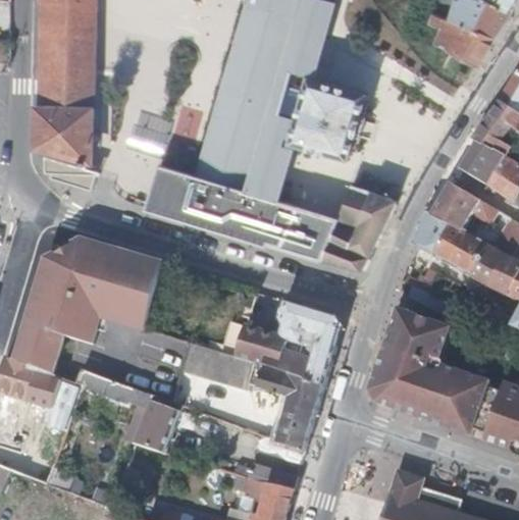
[(39,0),(36,95),(94,97),(96,0),(39,0)]
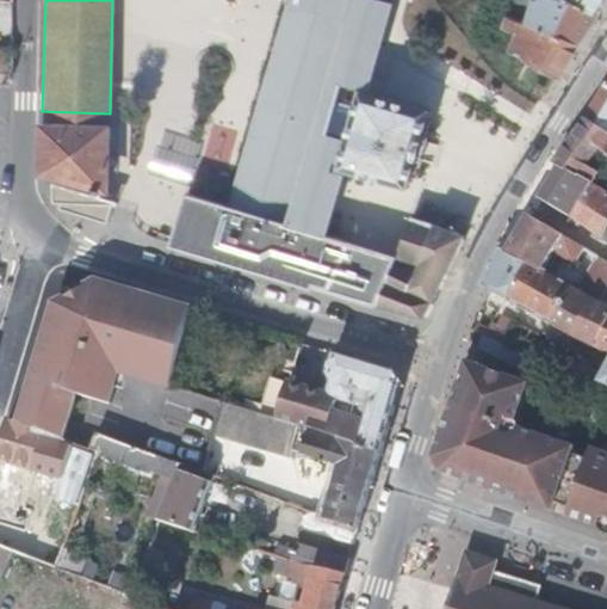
[(227,204),(284,220),(307,142),(310,133),(322,93),(326,85),(348,0),(286,0),(286,2),(227,204)]
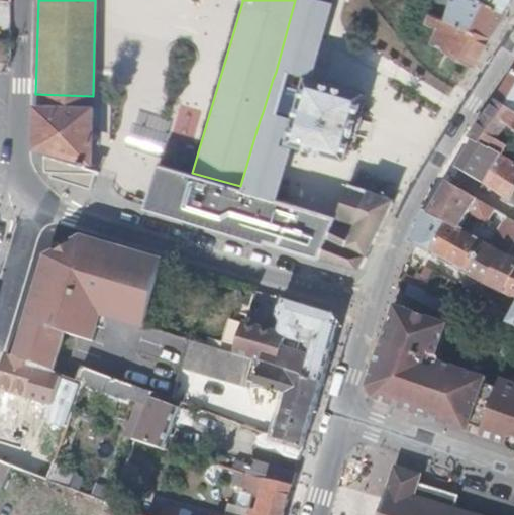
[(305,75),(311,77),(317,56),(331,0),(295,0),(276,72),(304,81),(305,75)]
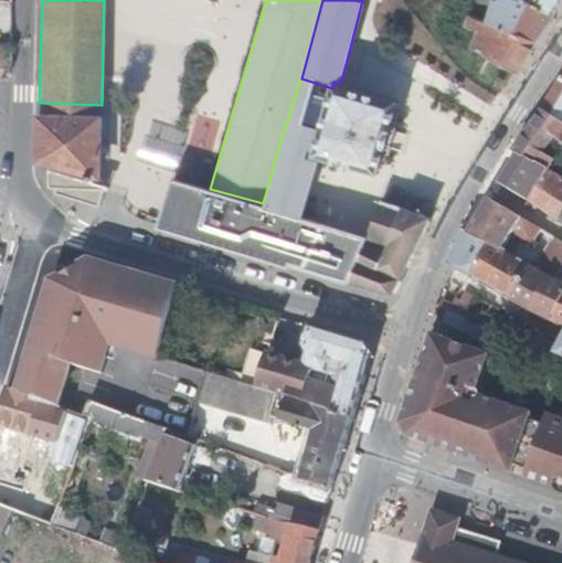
[(492,0),(488,19),(537,39),(551,12),(530,0),(492,0)]
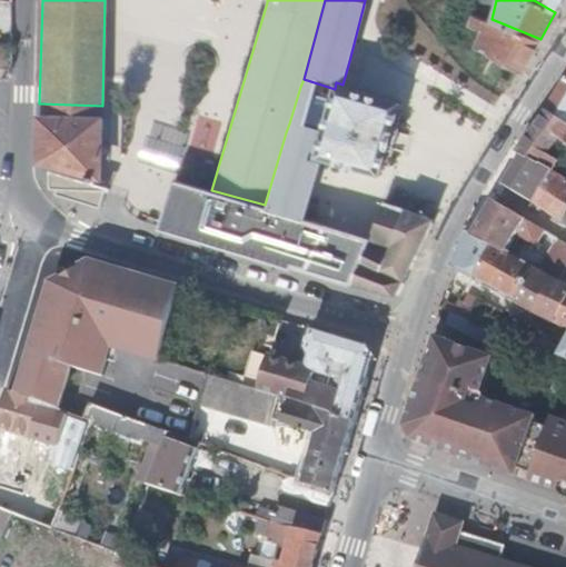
[(534,0),(555,12),(563,0),(534,0)]
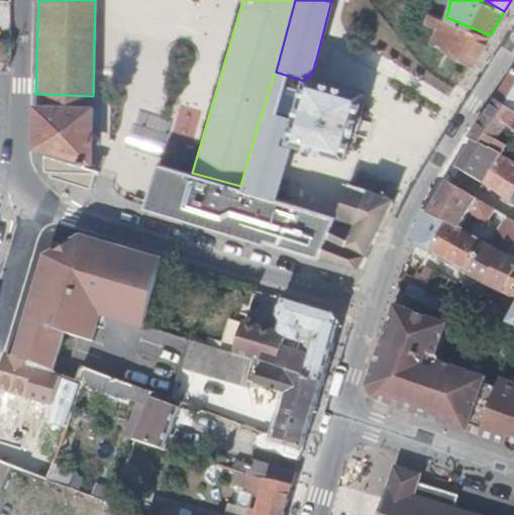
[(432,43),(474,65),(491,35),(446,17),(428,11),(424,25),(437,29),(432,43)]
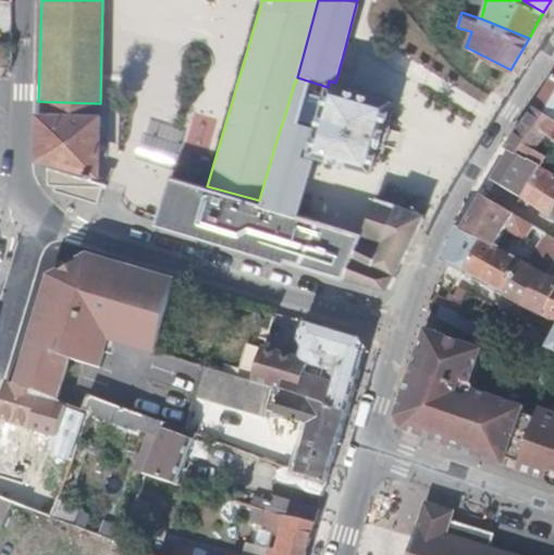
[(0,73),(10,65),(10,45),(0,45),(0,73)]
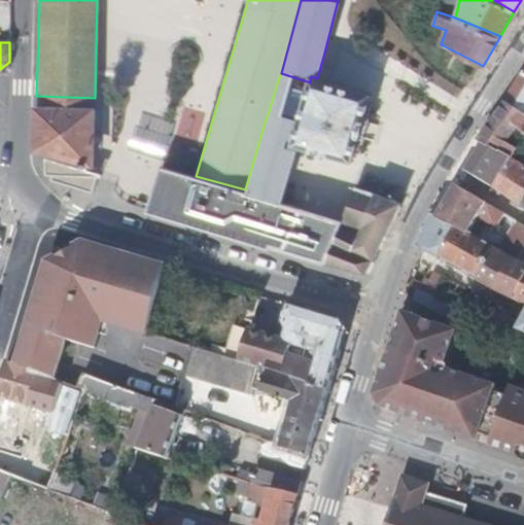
[(307,90),(310,82),(281,73),(278,80),(307,90)]
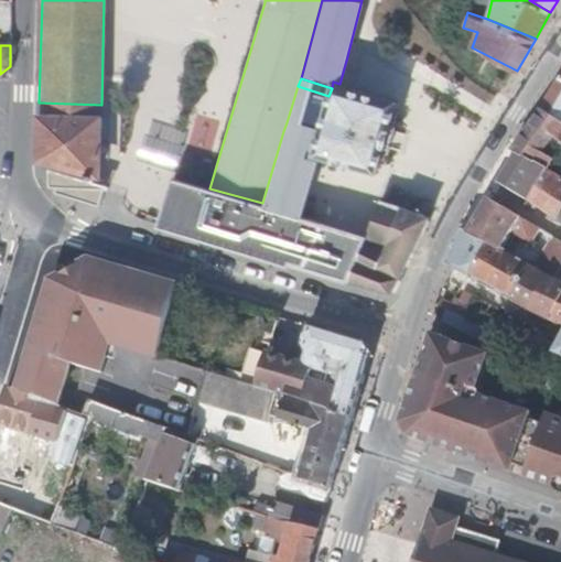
[(560,82),(559,79),(537,112),(560,129),(560,82)]
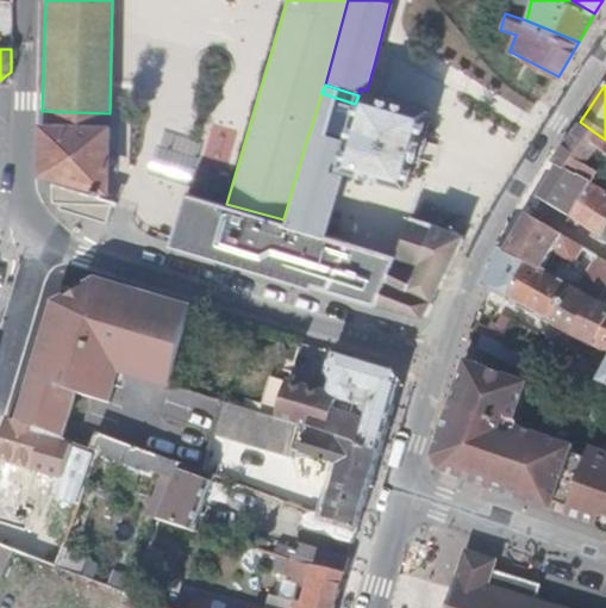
[(344,143),(342,152),(337,167),(405,185),(417,147),(426,110),(367,91),(360,88),(358,95),(355,104),(344,143)]
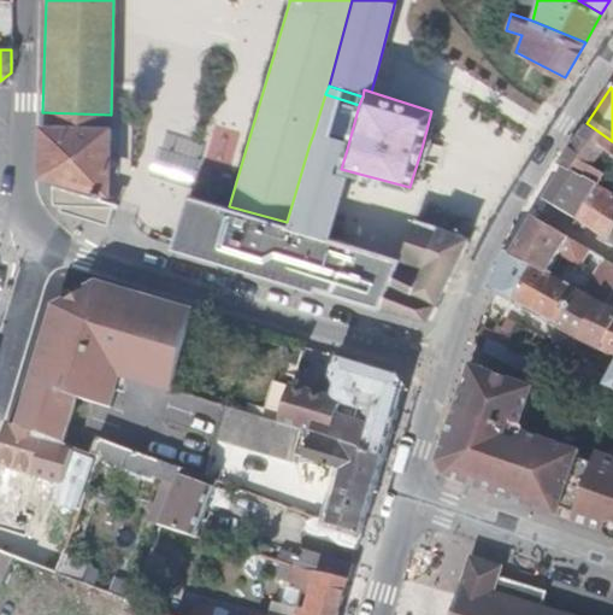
[(325,94),(313,134),(348,145),(359,105),(325,94)]
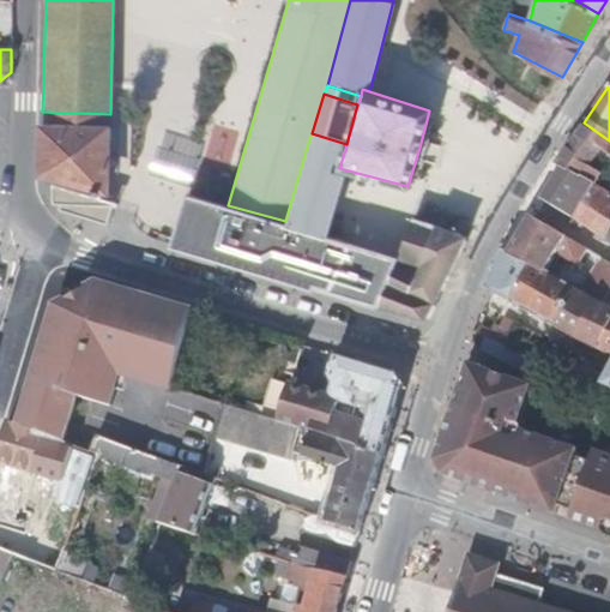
[(42,166),(110,187),(110,114),(42,112),(42,166)]
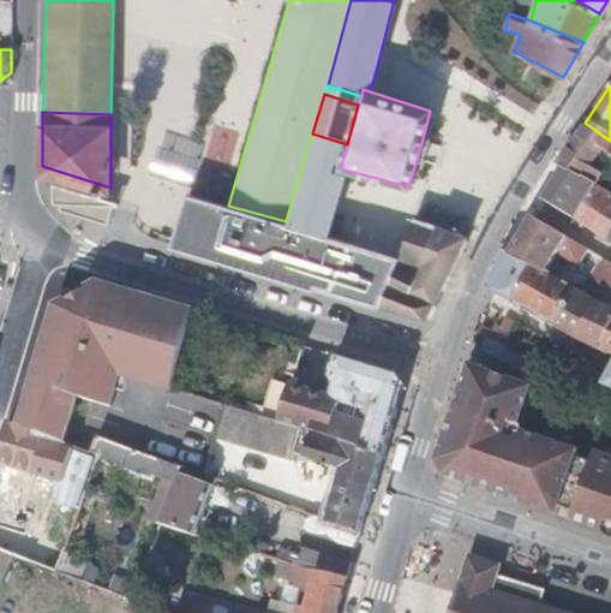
[(610,141),(585,123),(555,164),(559,166),(591,185),(610,197),(610,183),(587,170),(592,161),(598,152),(607,158),(610,160),(610,141)]
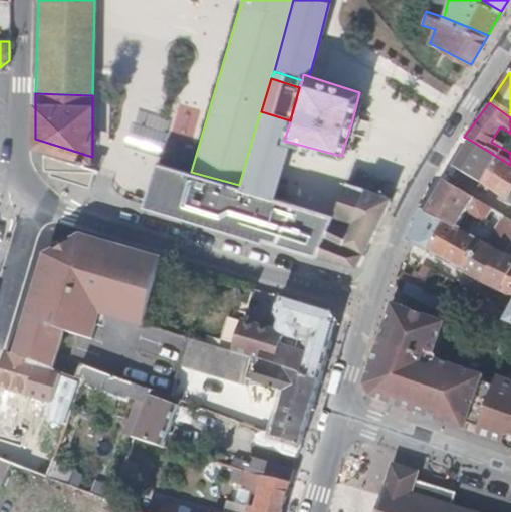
[(261,111),(258,119),(288,128),(290,120),(261,111)]
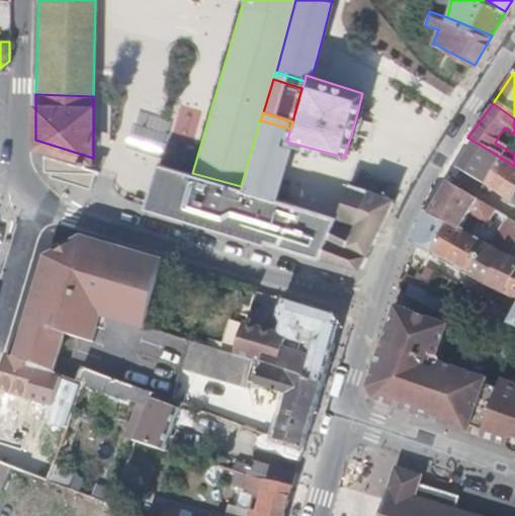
[(272,194),(286,142),(290,129),(260,120),(241,186),(272,194)]
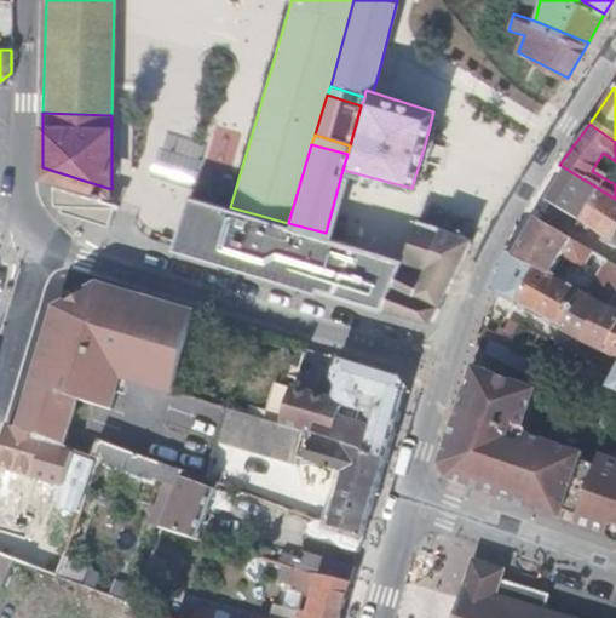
[(193,161),(159,152),(148,187),(183,196),(193,161)]
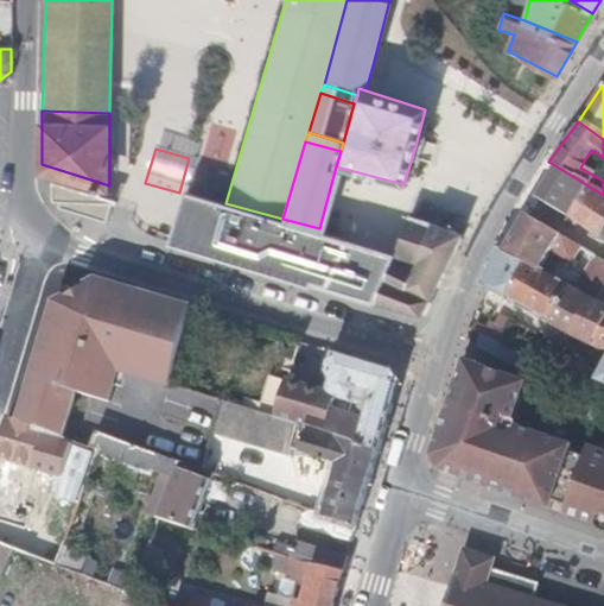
[(593,165),(601,156),(591,150),(585,159),(593,165)]
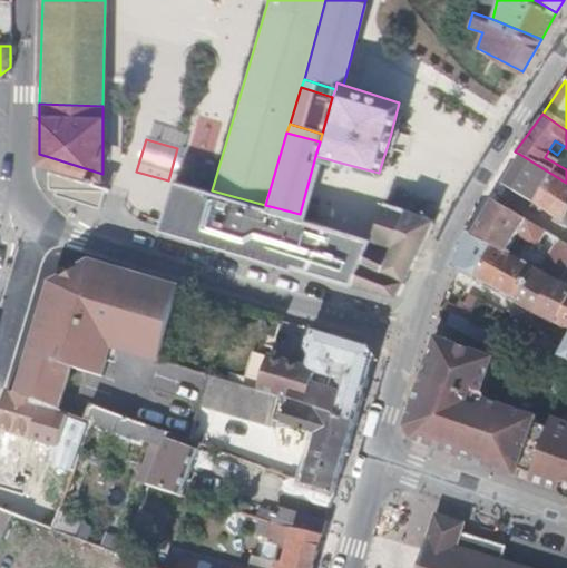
[(548,172),(519,154),(501,185),(530,202),(548,172)]
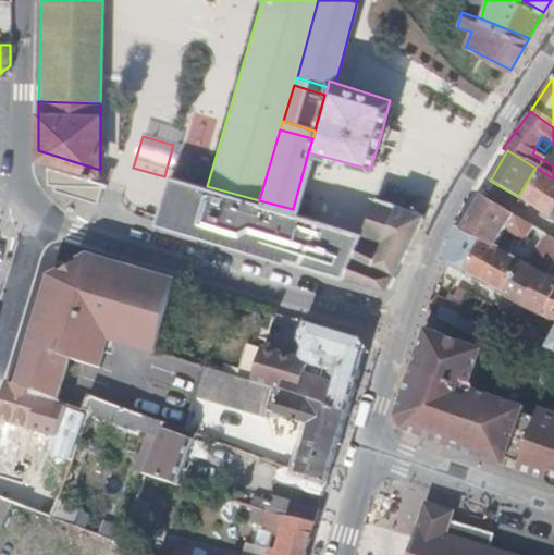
[(48,162),(45,182),(96,190),(99,171),(48,162)]
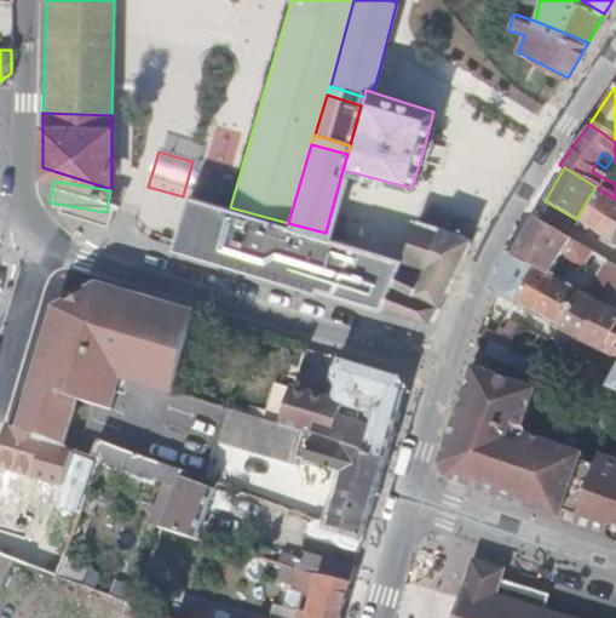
[(615,199),(596,187),(576,219),(605,236),(615,218),(615,199)]
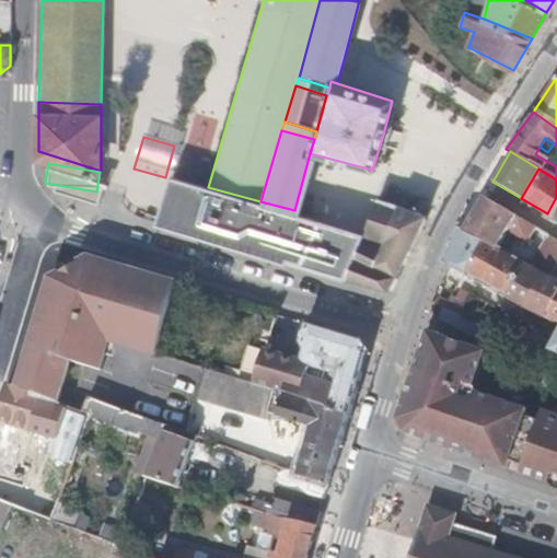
[(159,220),(343,275),(361,228),(294,210),(260,201),(208,187),(171,177),(159,220)]
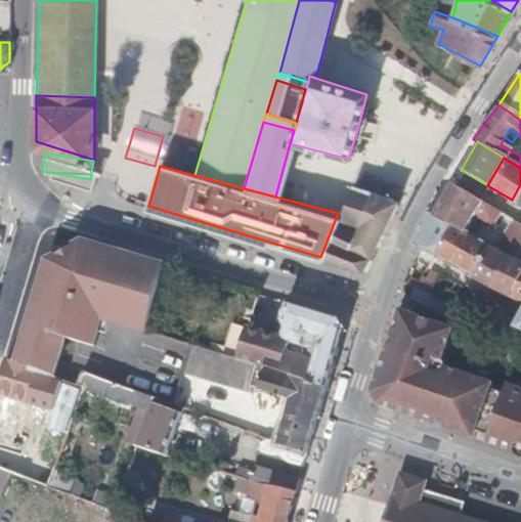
[(520,184),(512,200),(520,206),(520,184)]
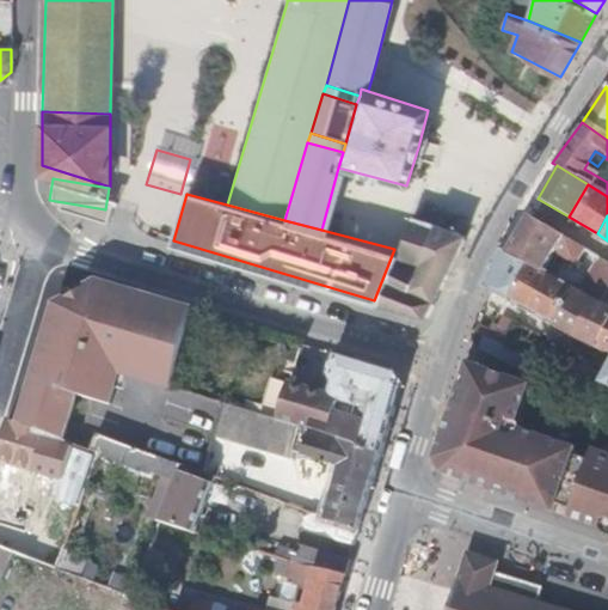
[(527,217),(508,250),(526,260),(546,272),(569,284),(593,296),(601,300),(607,287),(607,257),(581,243),(572,262),(550,250),(558,232),(527,217)]
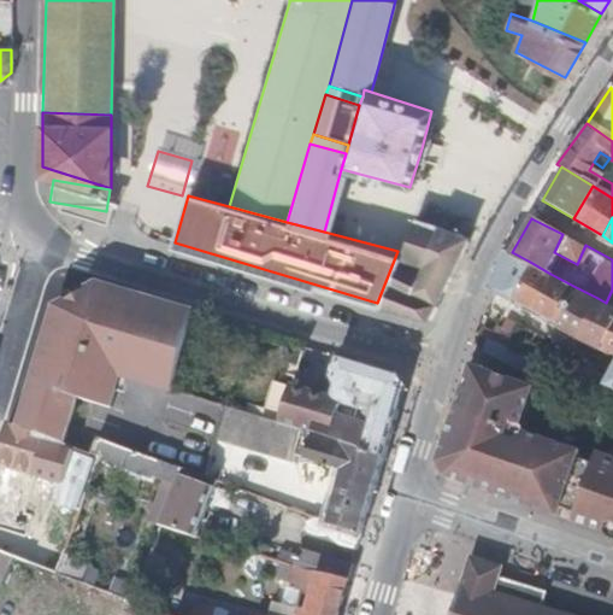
[(388,280),(436,303),(467,235),(465,234),(446,227),(440,224),(430,222),(417,221),(400,255),(388,280)]
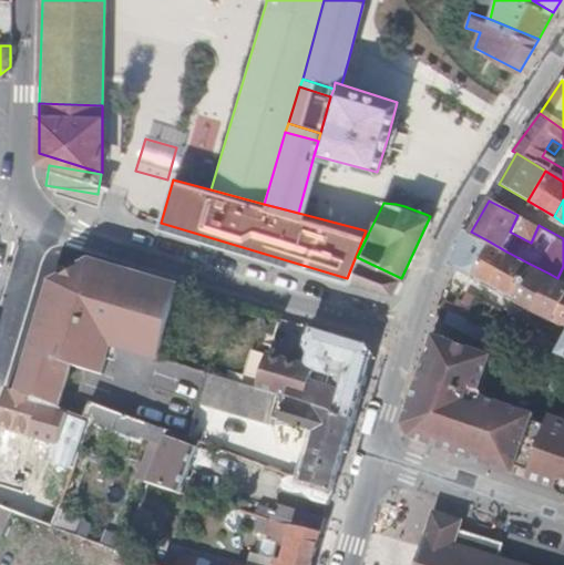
[(444,265),(453,271),(467,278),(488,240),(471,232),(463,228),(444,265)]
